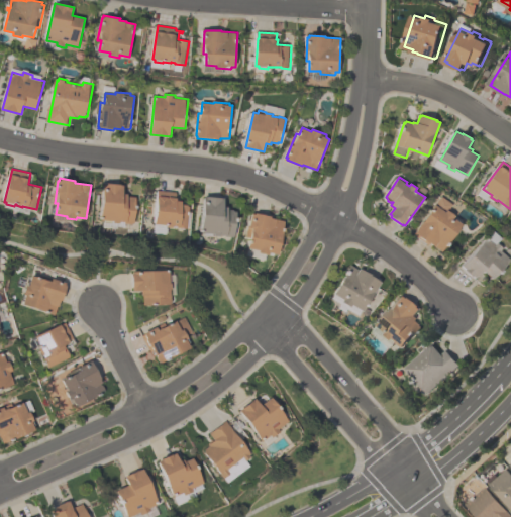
[(137,197),(134,222),(133,222),(133,224),(126,223),(126,222),(119,221),(119,223),(113,222),(113,223),(106,223),(106,220),(101,219),(104,184),(107,184),(107,183),(121,185),(121,186),(124,186),(123,194),(128,194),(128,196),(137,197)]
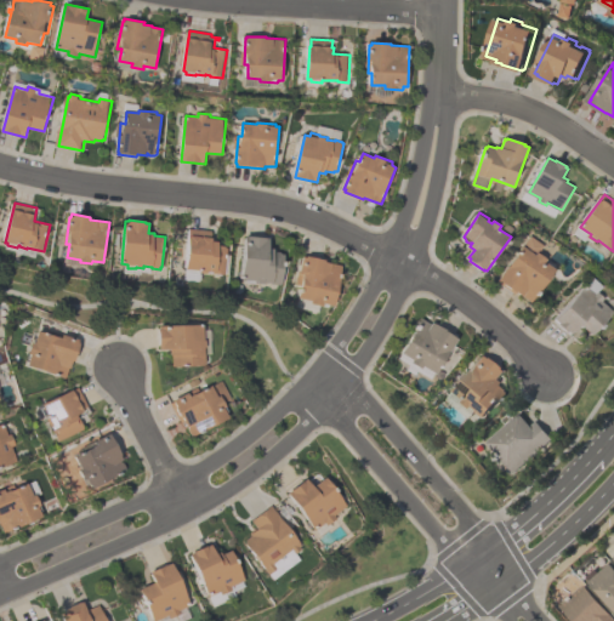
[(192,229),(214,232),(212,241),(220,241),(220,245),(227,246),(227,248),(229,249),(227,274),(216,273),(216,272),(210,271),(210,273),(203,272),(203,271),(187,268),(192,229)]
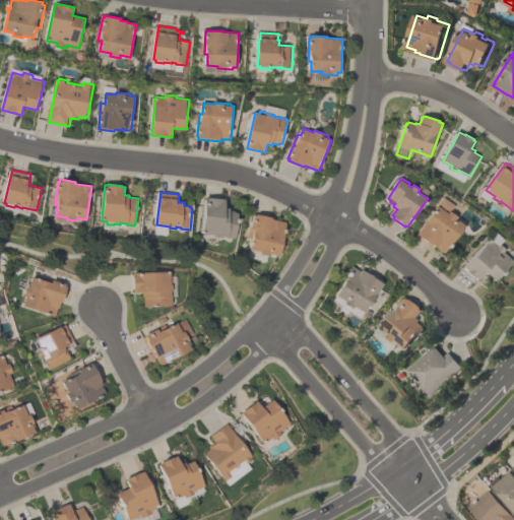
[(203,234),(206,197),(227,199),(226,207),(231,208),(231,210),(240,211),(237,238),(222,237),(222,238),(216,237),(216,235),(203,234)]
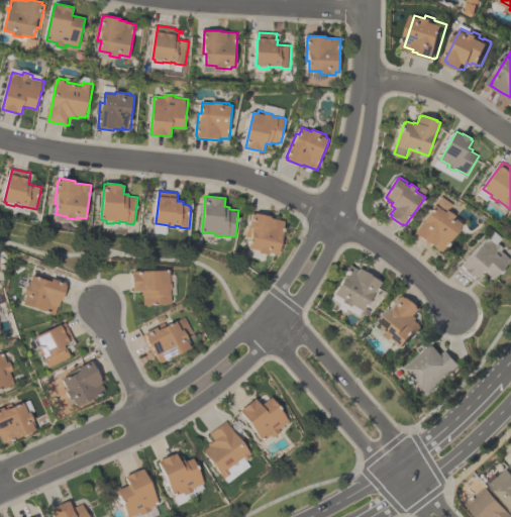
[(416,232),(436,204),(437,205),(444,196),(455,204),(450,211),(456,216),(455,218),(464,224),(443,251),(432,243),(431,245),(416,234),(418,232),(416,232)]
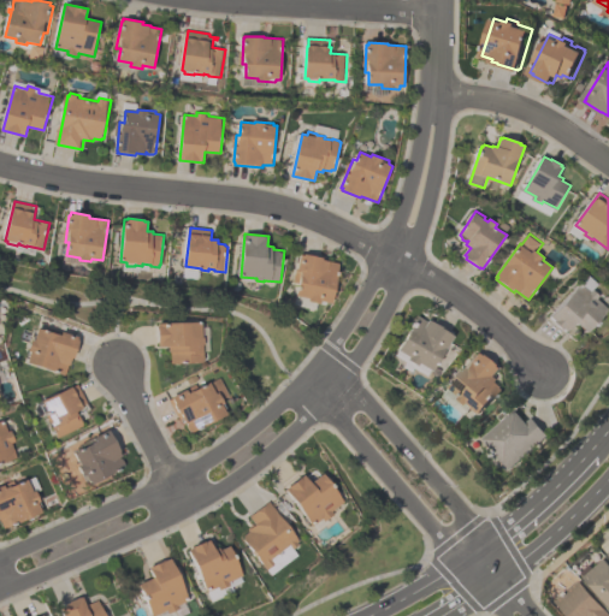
[(342,264),(332,303),(321,301),(321,303),(309,301),(311,297),(297,295),(300,283),(296,282),(302,255),(305,255),(305,254),(324,258),(324,260),(342,264)]
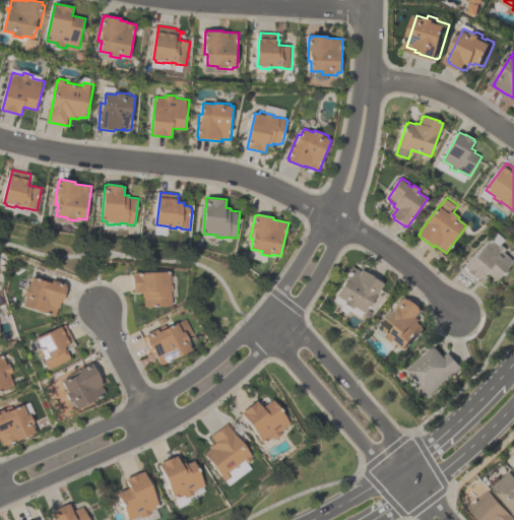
[(507,240),(502,245),(508,250),(506,252),(513,259),(513,263),(497,280),(488,271),(479,280),(476,277),(475,278),(468,271),(469,270),(466,267),(499,232),(507,240)]
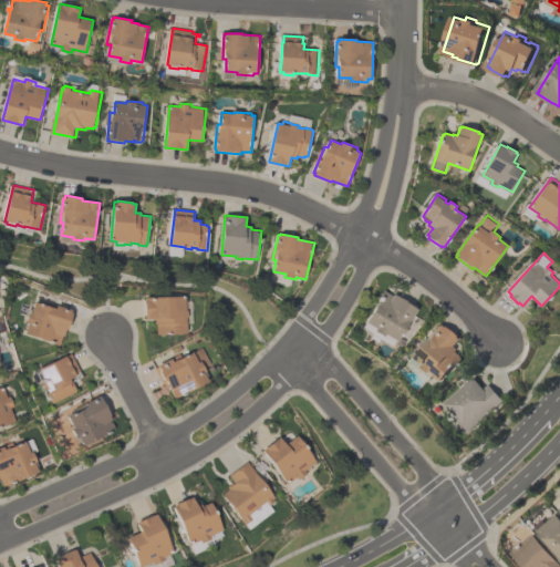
[(398,341),(387,334),(385,336),(376,331),(377,328),(367,322),(386,290),(389,290),(407,301),(406,302),(418,309),(398,341)]
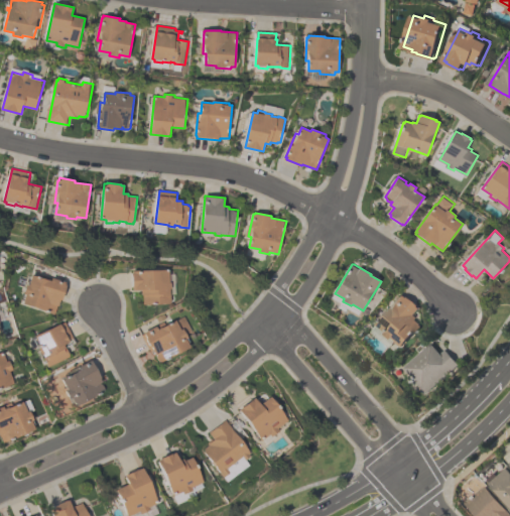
[(134,270),(170,270),(170,274),(172,274),(172,288),(171,288),(171,293),(172,294),(172,301),(170,303),(145,303),(144,294),(143,294),(143,289),(135,290),(135,287),(134,287),(133,273),(134,273),(134,270)]
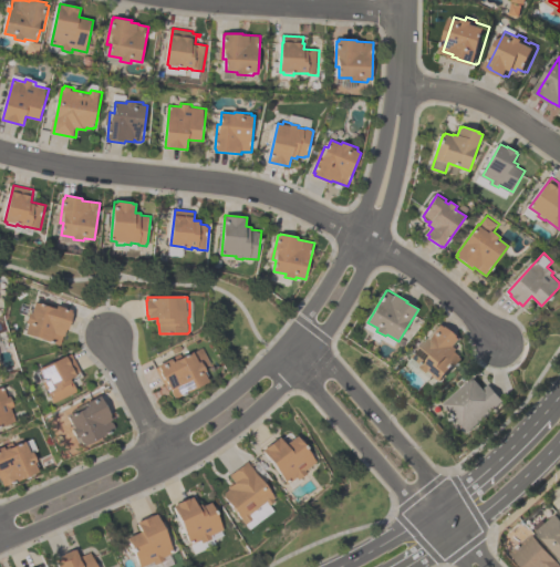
[(38,302),(48,306),(49,302),(76,311),(69,331),(68,330),(63,346),(28,333),(31,323),(29,323),(32,312),(34,312),(38,302)]
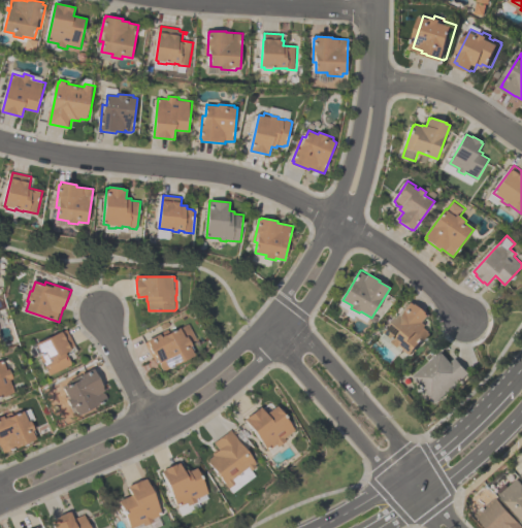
[(388,330),(411,302),(413,304),(414,303),(425,312),(424,314),(427,316),(422,322),(425,325),(424,327),(429,331),(428,332),(430,334),(414,354),(406,349),(408,348),(404,344),(402,347),(395,340),(397,338),(388,330)]
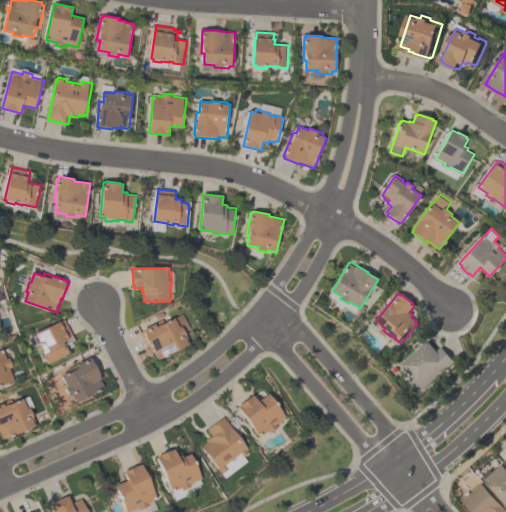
[(186,332),(187,335),(190,339),(189,340),(188,340),(190,344),(161,359),(160,358),(159,358),(153,347),(151,348),(143,333),(145,332),(144,330),(165,319),(167,322),(176,318),(176,319),(185,314),(193,328),(186,332)]
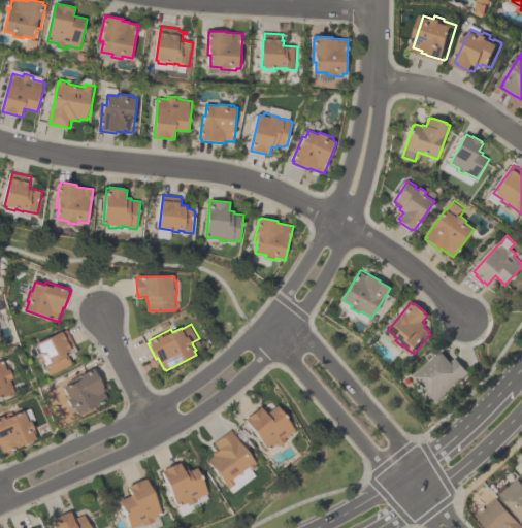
[(73,364),(52,375),(46,366),(47,365),(45,361),(44,361),(42,357),(43,356),(42,355),(41,356),(37,348),(39,345),(38,343),(63,331),(64,332),(69,330),(76,345),(75,345),(75,347),(71,349),(72,350),(66,353),(67,356),(69,355),(73,364)]
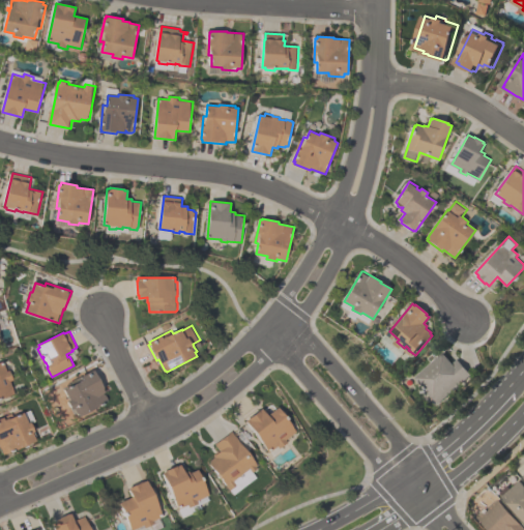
[(441,403),(418,377),(446,352),(456,362),(461,358),(474,374),(441,403)]
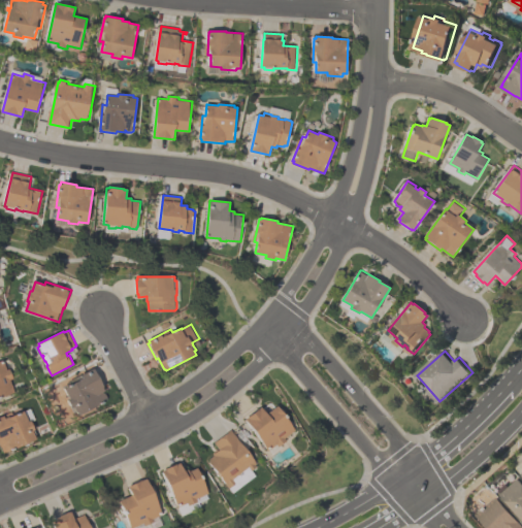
[(0,362),(6,360),(9,369),(12,368),(15,378),(12,380),(17,392),(0,397),(0,362)]
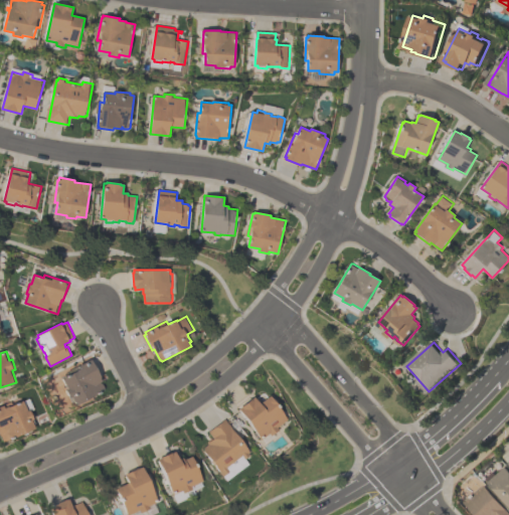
[(106,390),(77,404),(75,401),(74,402),(73,402),(66,389),(69,388),(63,378),(71,374),(70,371),(93,359),(103,377),(101,377),(107,388),(106,390)]
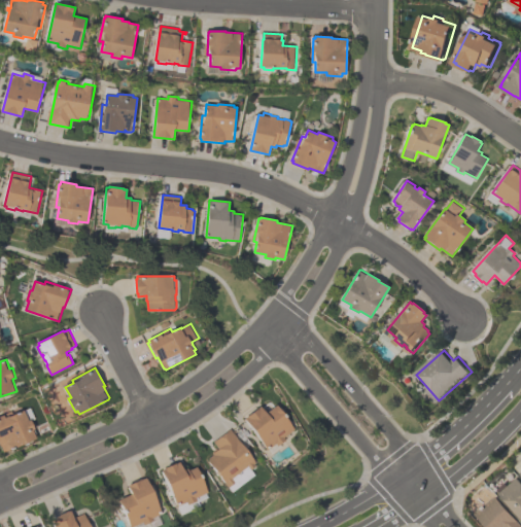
[(267,414),(278,406),(297,429),(286,437),(287,440),(282,444),(283,447),(274,454),(271,449),(270,450),(246,418),(247,417),(247,416),(259,407),(261,408),(262,407),(267,414)]
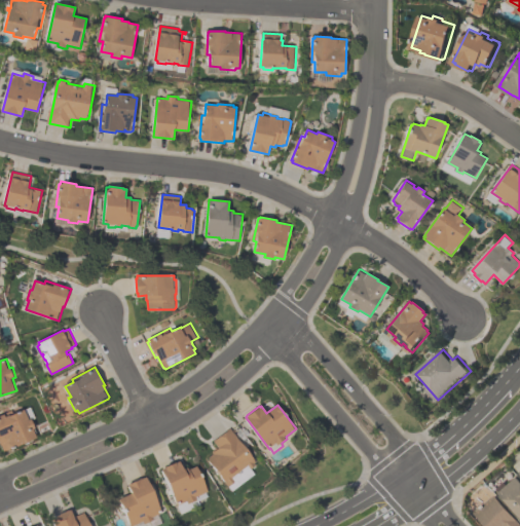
[(0,441),(0,416),(14,410),(15,413),(26,409),(30,419),(32,419),(38,433),(37,434),(36,435),(37,438),(6,451),(2,443),(1,444),(0,441)]
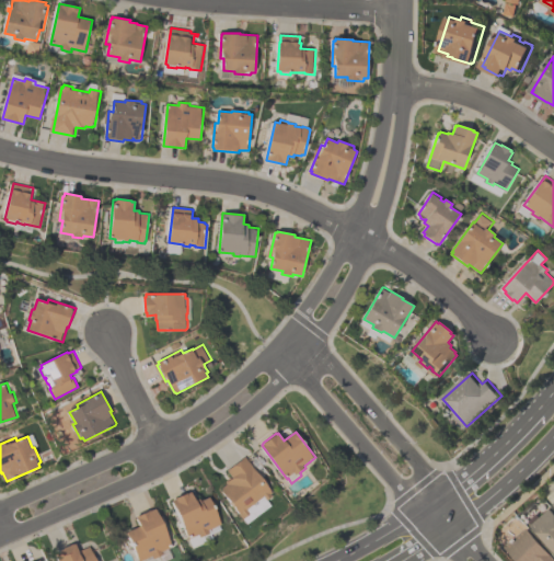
[(230,470),(247,457),(275,492),(274,493),(275,495),(269,500),(274,505),(249,524),(223,490),(230,484),(228,482),(235,478),(230,470)]
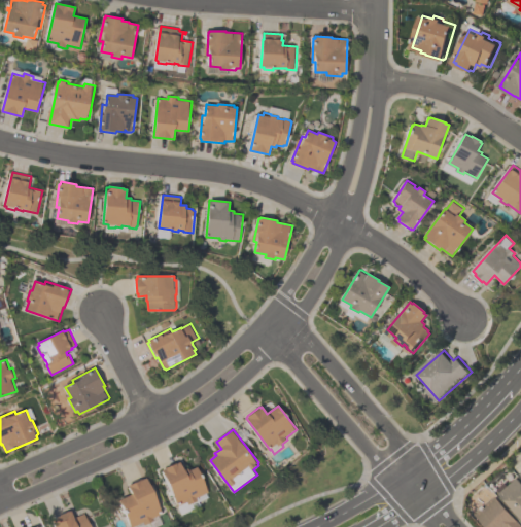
[(184,470),(189,468),(190,470),(198,466),(210,492),(208,493),(210,497),(200,502),(199,500),(189,504),(188,502),(179,506),(163,470),(167,468),(167,467),(177,463),(177,464),(181,462),(184,470)]
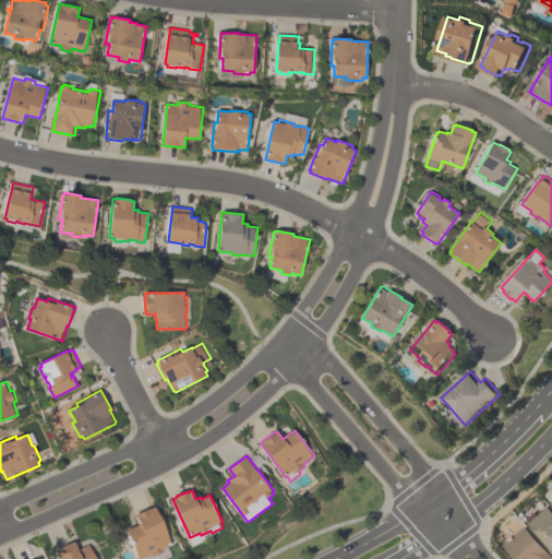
[(136,514),(151,508),(151,509),(156,507),(174,545),(164,549),(165,552),(155,557),(154,554),(143,558),(140,558),(128,531),(141,524),(136,514)]
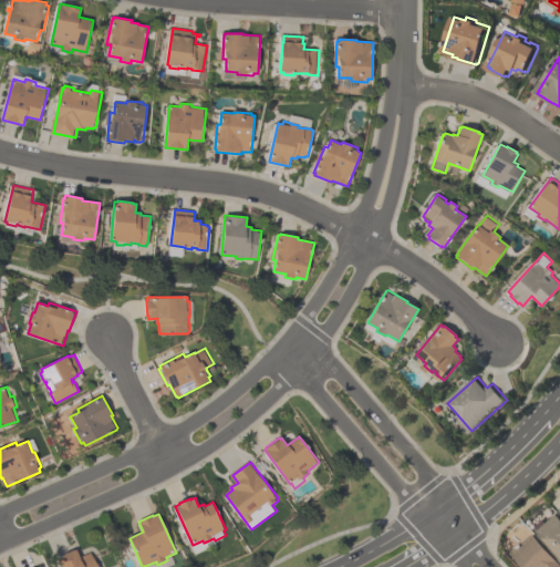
[(559,553),(540,531),(559,514),(559,553)]
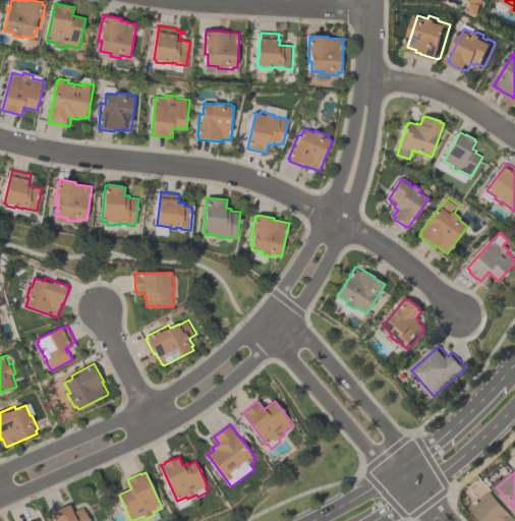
[(483,520),(472,508),(490,491),(491,493),(493,490),(514,513),(514,520),(483,520)]
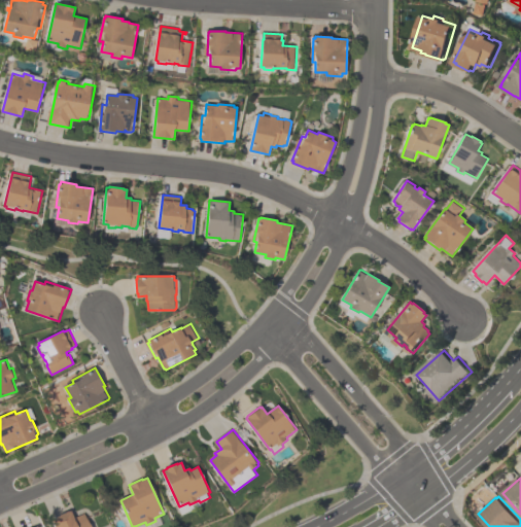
[(57,526),(54,519),(57,518),(56,517),(70,511),(70,512),(72,511),(75,518),(87,514),(92,524),(95,523),(96,526),(57,526)]
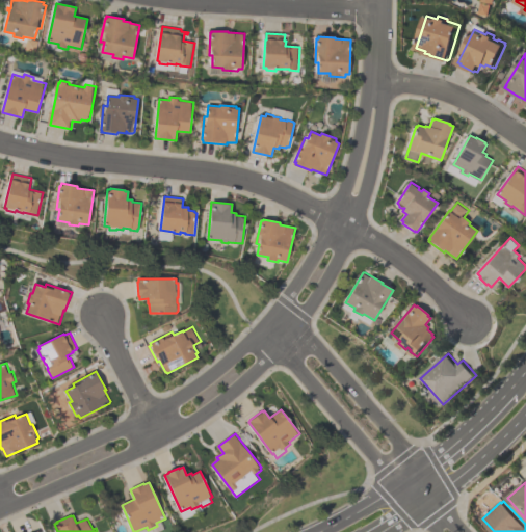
All buildings are outlined.
